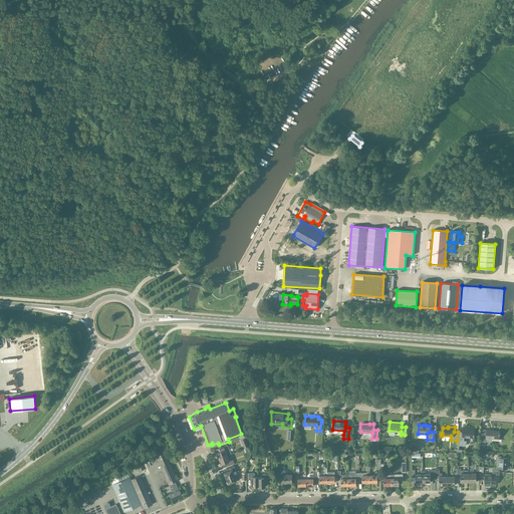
[(458,432),(457,441),(464,441),(464,437),(474,438),(474,436),(475,436),(475,435),(474,435),(474,430),(469,430),(469,429),(463,428),(462,432),(458,432)]
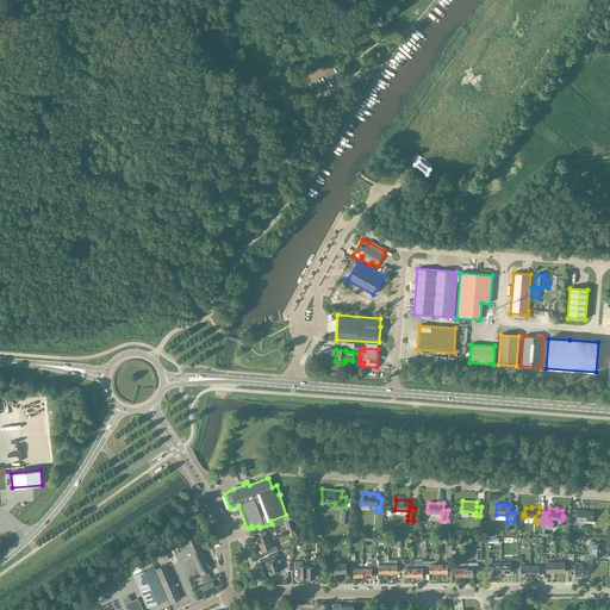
[(593,516),(593,514),(592,514),(592,511),(583,511),(583,510),(578,510),(577,516),(573,516),(572,524),(577,526),(577,521),(592,522),(592,516),(593,516)]
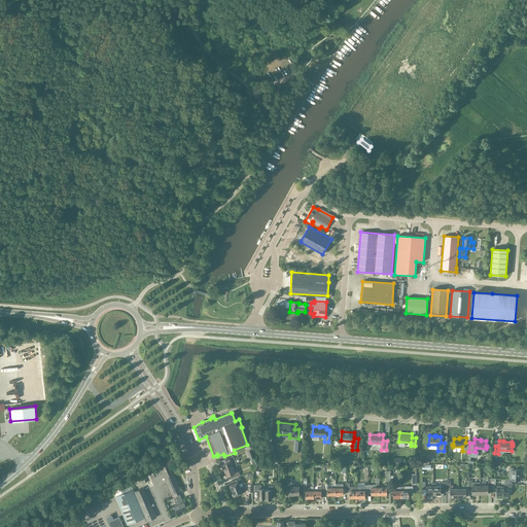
[(233,456),(225,459),(220,461),(221,464),(223,470),(233,466),(233,467),(237,465),(235,462),(233,456)]
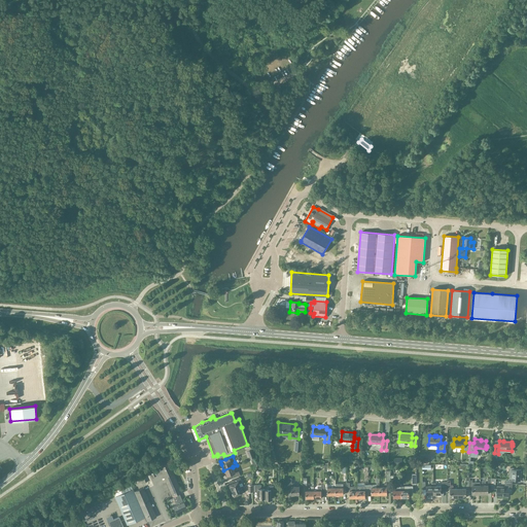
[(172,469),(170,463),(169,463),(160,467),(173,496),(179,493),(182,492),(172,469)]
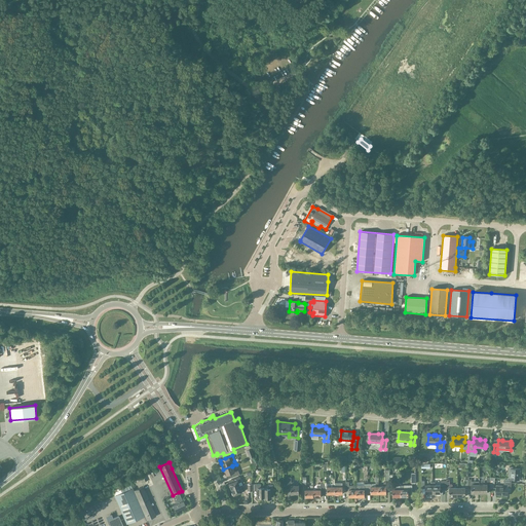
[(232,465),(223,470),(225,475),(231,473),(232,477),(239,474),(237,467),(233,470),(232,466),(232,465)]
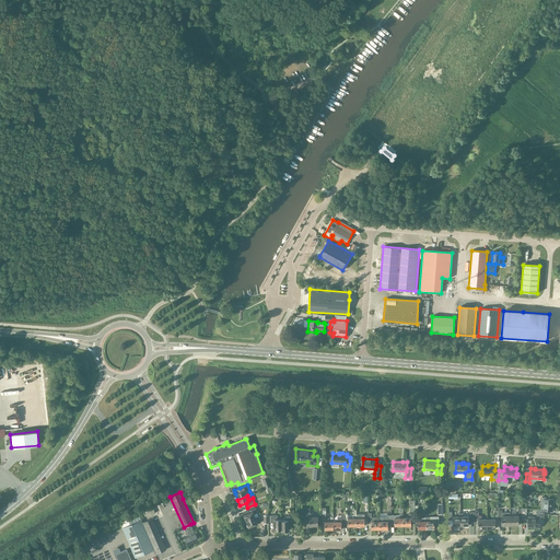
[(552,511),(553,500),(547,499),(546,498),(541,497),(540,498),(540,502),(541,503),(544,503),(543,510),(537,509),(536,514),(545,514),(545,510),(552,511)]
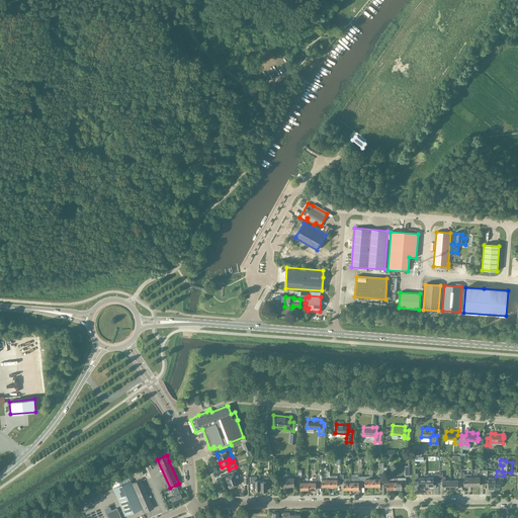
[(228,482),(236,479),(235,476),(238,475),(236,469),(229,471),(230,475),(226,477),(228,482)]
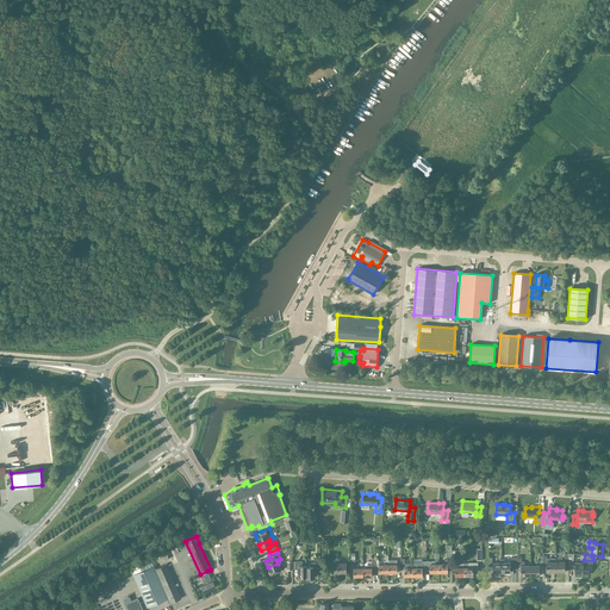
[(337,559),(337,556),(337,554),(334,554),(334,564),(337,564),(337,573),(347,573),(347,564),(341,564),(341,559),(337,559)]
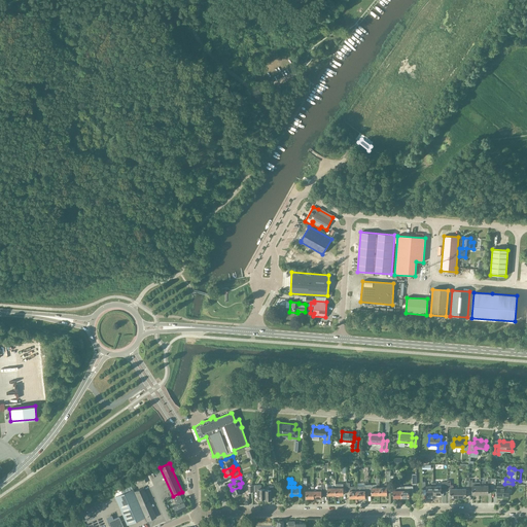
[(488,487),(491,487),(491,479),(488,479),(488,485),(480,486),(480,494),(488,494),(488,487)]
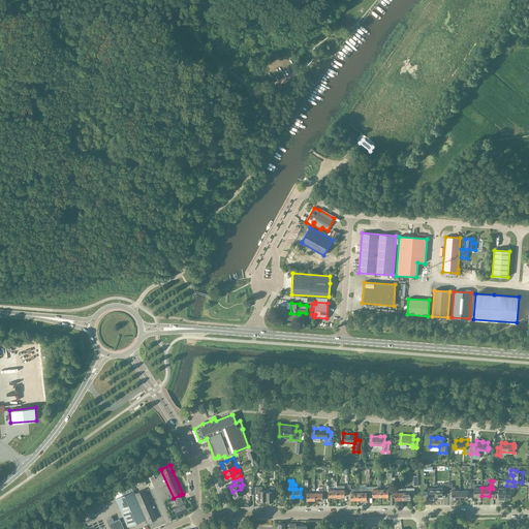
[(460,499),(460,491),(455,491),(455,488),(452,488),(452,483),(448,483),(448,484),(448,491),(452,491),(452,499),(460,499)]
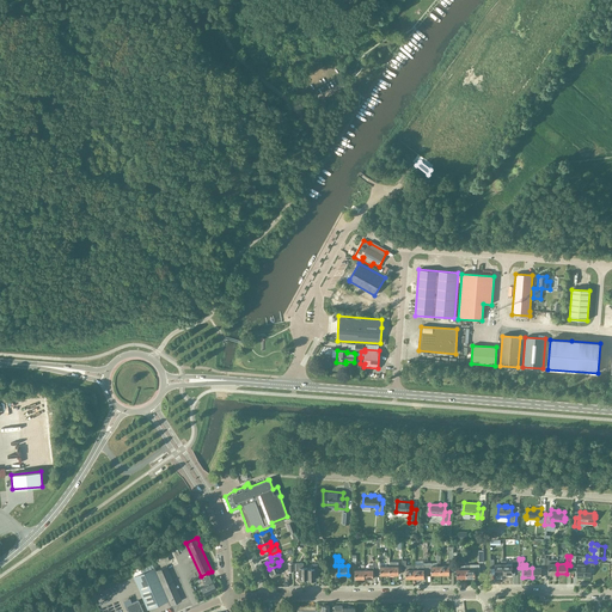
[(549,558),(545,558),(545,565),(545,568),(549,568),(549,574),(557,574),(557,564),(557,560),(549,560),(549,558)]
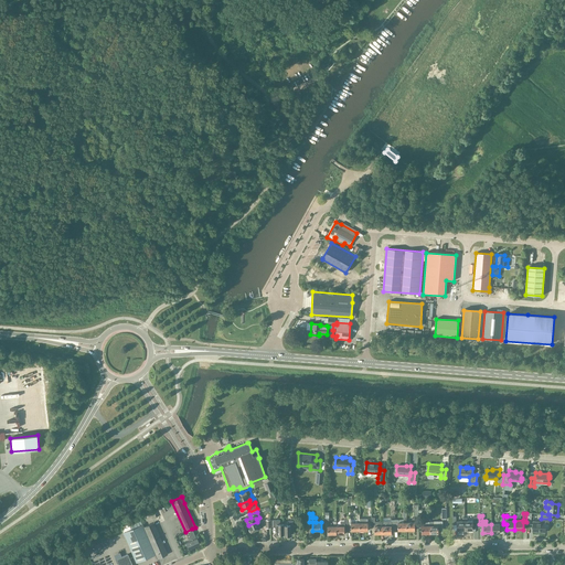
[(383,521),(381,521),(374,522),(374,518),(371,518),(371,526),(374,526),(374,534),(383,534),(383,521)]
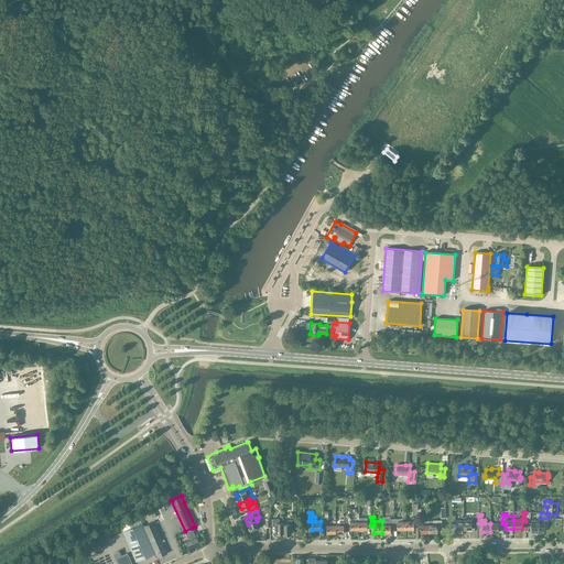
[(398,530),(405,530),(405,521),(405,517),(403,517),(403,521),(398,521),(398,519),(394,519),(394,528),(398,528),(398,530)]
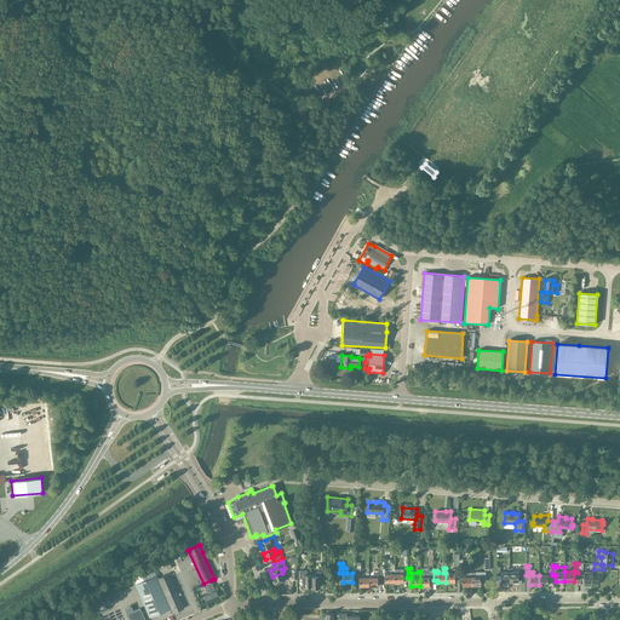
[(368,578),(368,586),(378,586),(378,579),(382,579),(382,569),(378,569),(378,573),(373,573),(373,578),(368,578)]
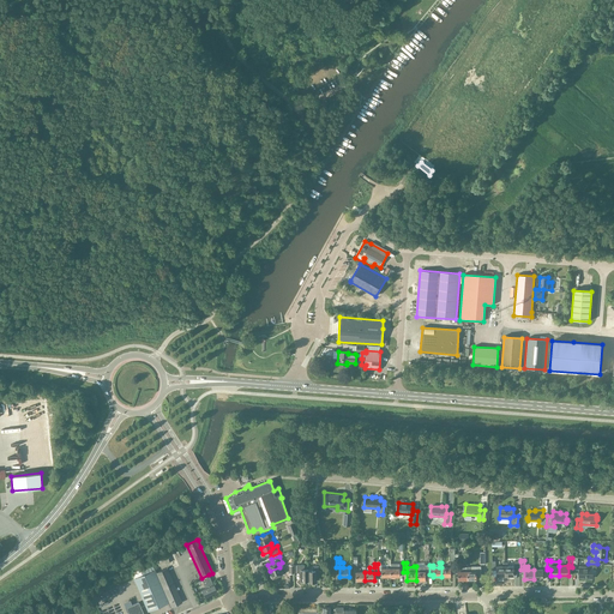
[(596,570),(597,564),(588,564),(588,567),(579,567),(579,578),(593,579),(593,569),(596,570)]
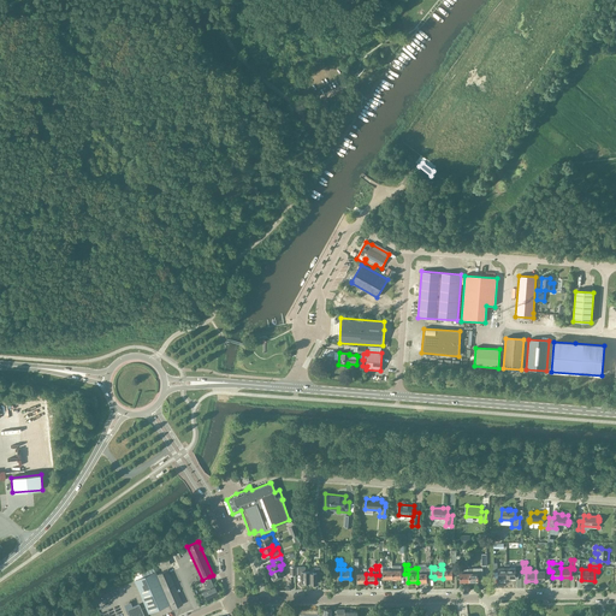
[(308,582),(309,573),(309,572),(304,572),(304,567),(297,567),(297,575),(301,574),(301,582),(308,582)]
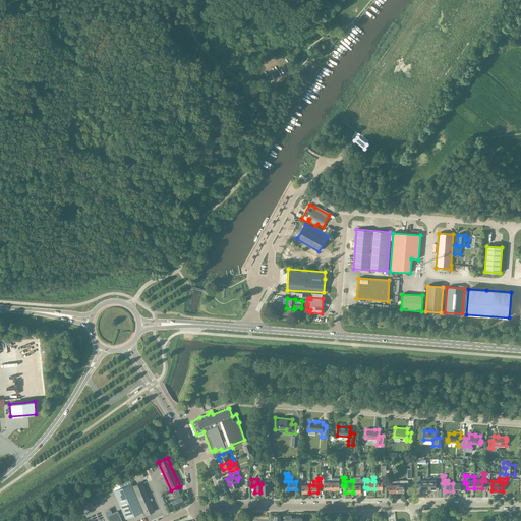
[(353,480),(353,493),(361,493),(361,487),(364,487),(364,479),(360,479),(360,480),(353,480)]
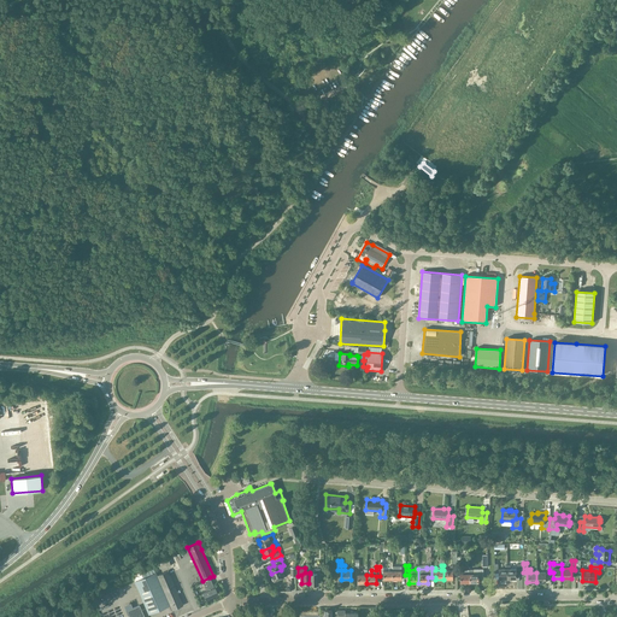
[(287,576),(286,573),(285,569),(281,570),(271,574),(274,581),(287,576)]
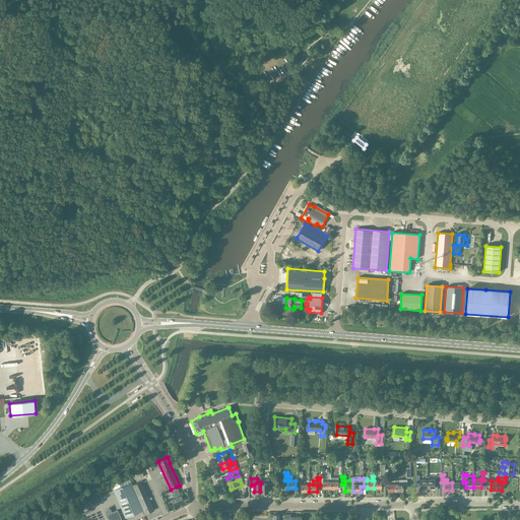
[(261,483),(260,492),(260,493),(267,493),(267,485),(270,485),(270,479),(265,479),(265,483),(261,483)]
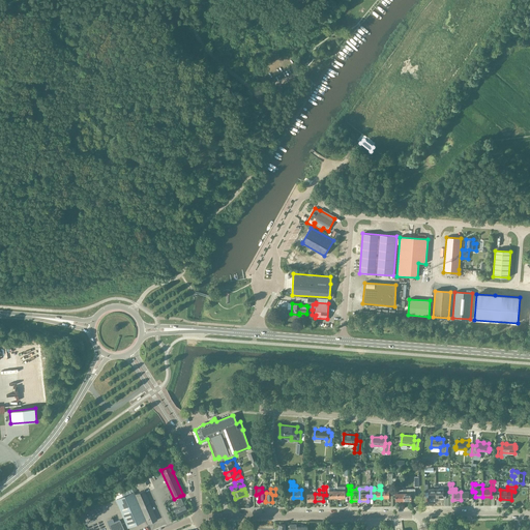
[(411,499),(415,499),(415,489),(407,489),(407,493),(403,493),(404,500),(411,500),(411,499)]
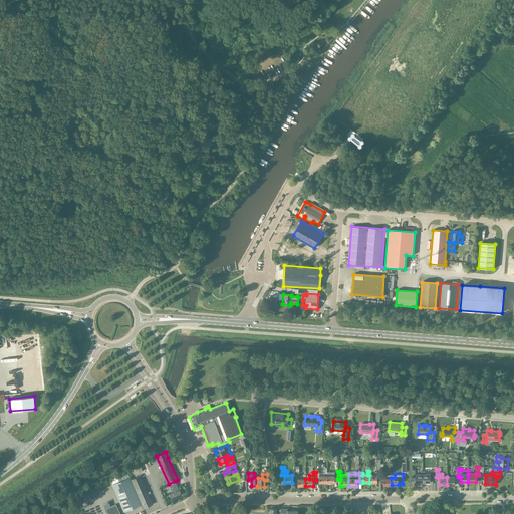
[(131,480),(144,508),(153,504),(140,476),(131,480)]
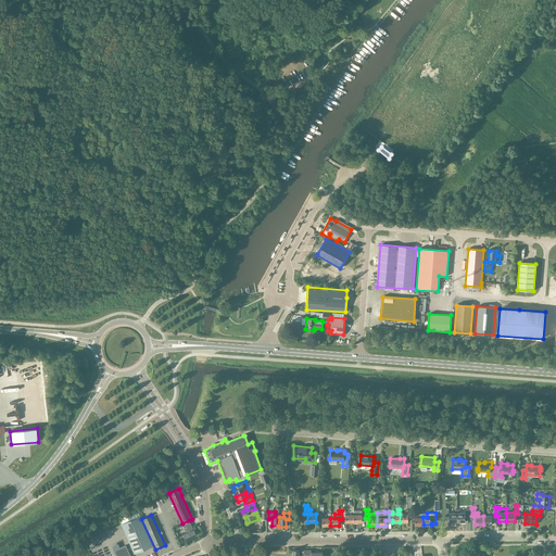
[(141,519),(140,516),(122,525),(134,554),(153,545),(154,550),(155,550),(141,519)]
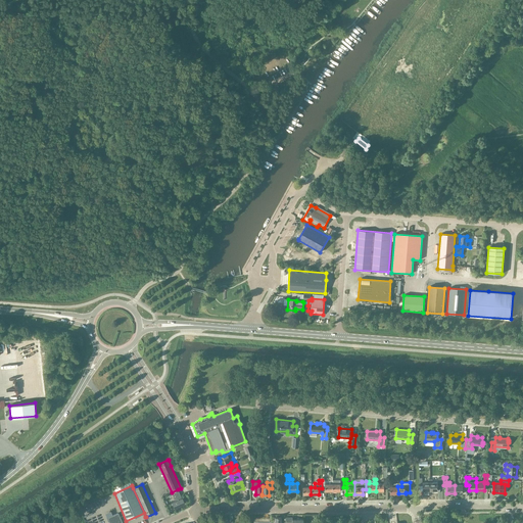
[(182,498),(180,495),(178,489),(172,492),(174,498),(175,497),(176,501),(172,503),(175,508),(185,504),(182,497),(182,498)]
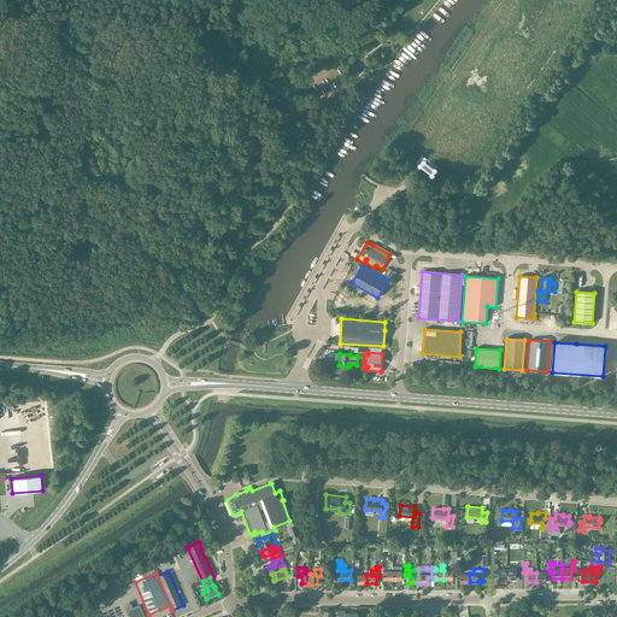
[(129,616),(145,616),(140,605),(127,611),(129,616)]
